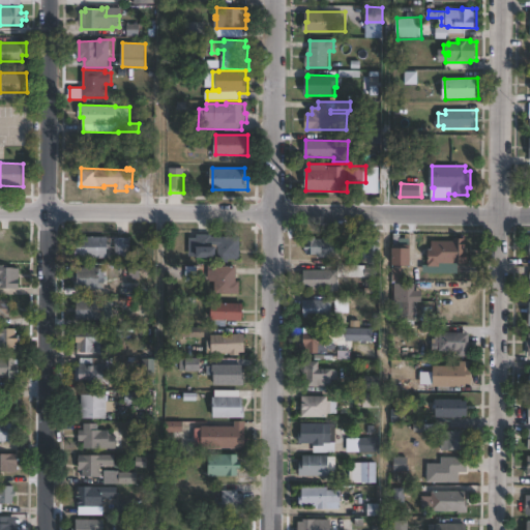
[(242,237),(241,260),(230,260),(230,263),(223,263),(223,259),(199,258),(199,257),(190,257),(190,237),(199,238),(199,234),(213,234),(213,237),(242,237)]
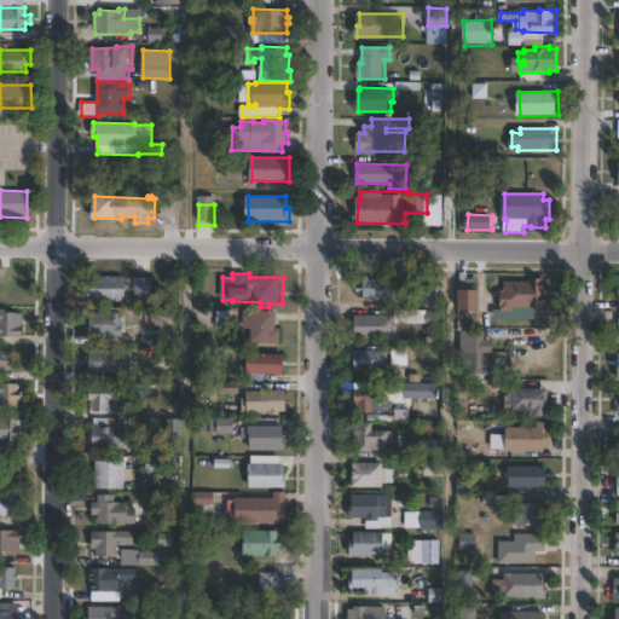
[(127,277),(126,302),(90,301),(91,276),(127,277)]
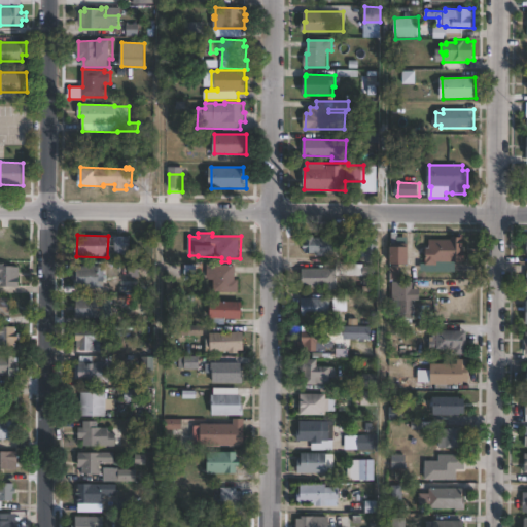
[(131,252),(116,252),(116,236),(131,236),(131,252)]
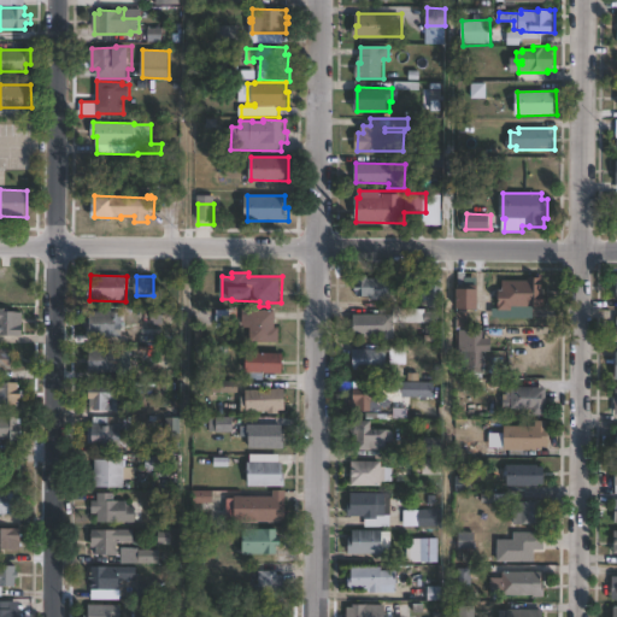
[(364,276),(364,280),(392,280),(393,301),(366,301),(366,298),(352,298),(352,291),(348,291),(348,282),(352,282),(352,276),(364,276)]
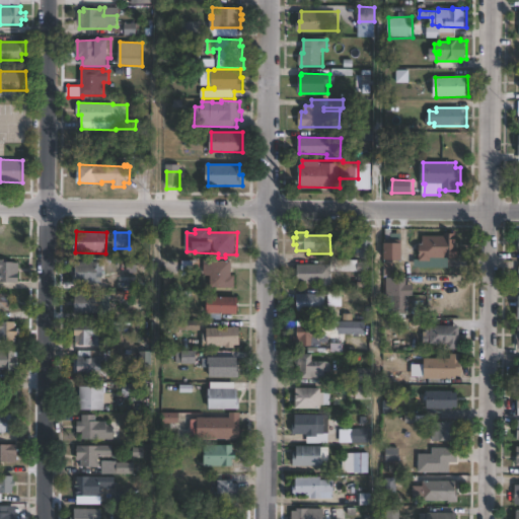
[(452,233),(451,237),(455,237),(455,244),(451,244),(451,247),(455,247),(455,257),(451,257),(451,260),(443,260),(443,258),(427,257),(427,262),(416,262),(416,244),(420,244),(420,235),(441,236),(441,233),(452,233)]
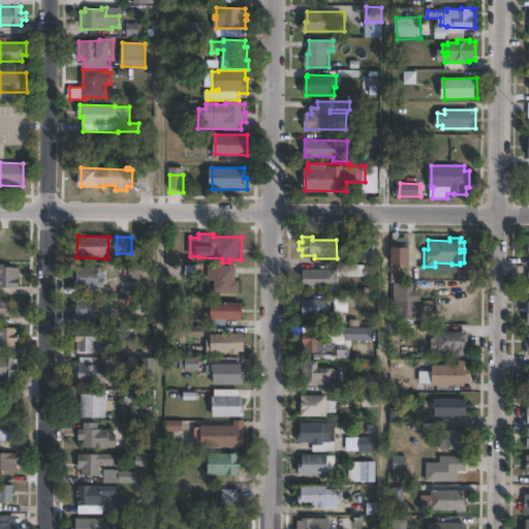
[(377,258),(359,258),(359,248),(365,248),(365,240),(377,240),(377,258)]
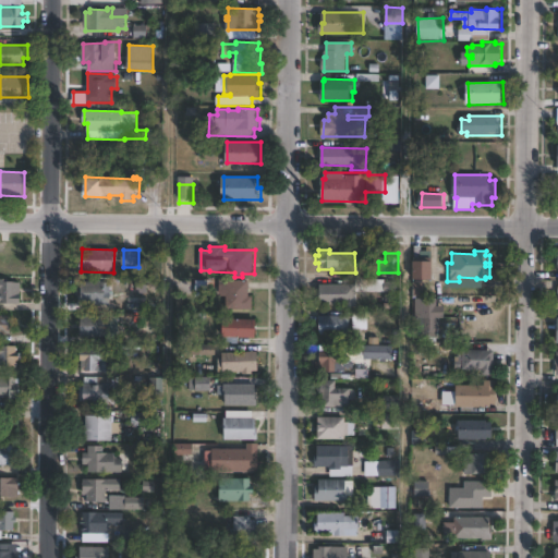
[(428,279),(409,279),(409,261),(428,261),(428,279)]
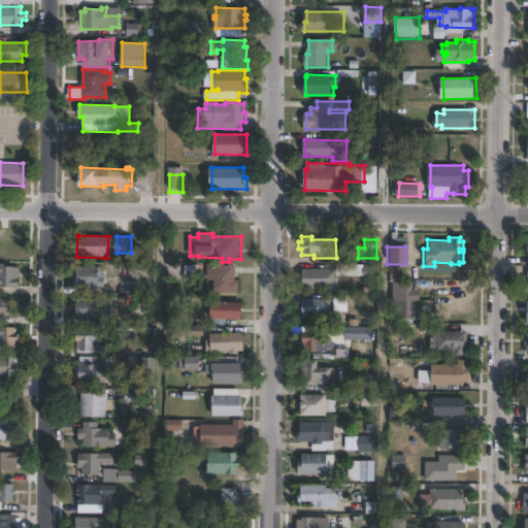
[(0,264),(7,264),(7,266),(21,266),(21,287),(0,287),(0,264)]
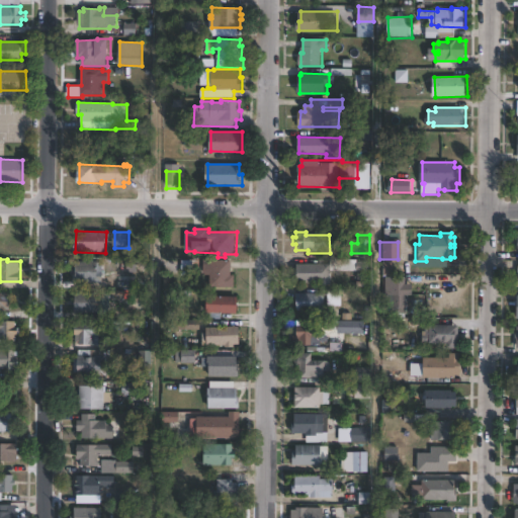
[(232,261),(232,275),(236,275),(236,288),(211,287),(211,275),(204,275),(204,260),(232,261)]
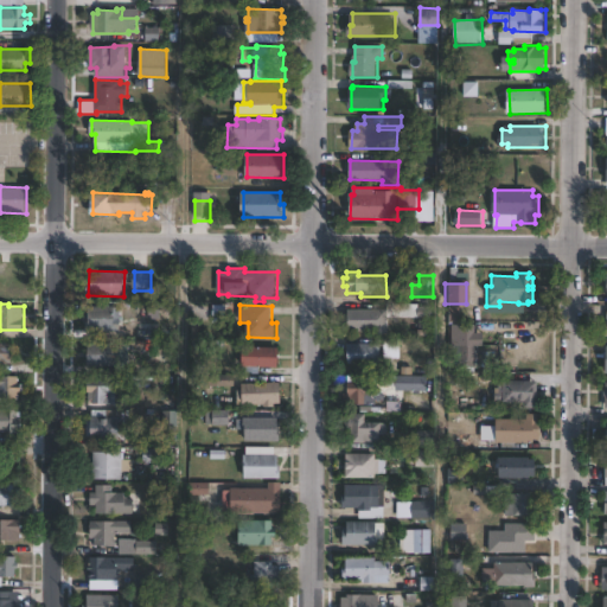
[(416,318),(387,318),(387,305),(416,305),(416,318)]
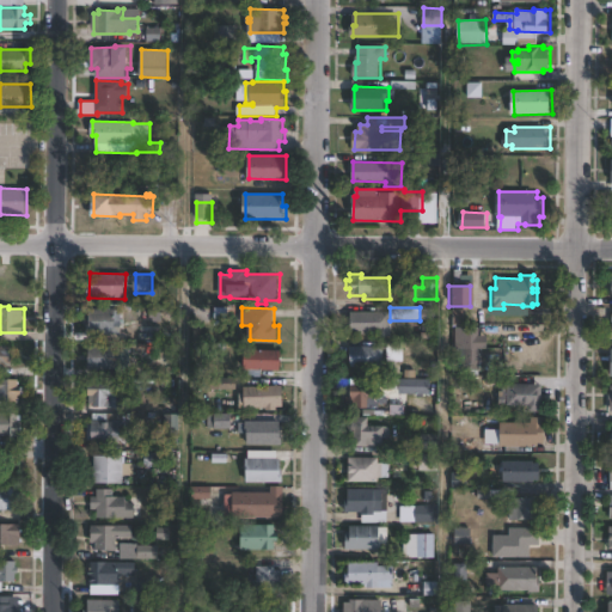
[(112,308),(112,310),(122,310),(122,322),(123,322),(123,335),(87,335),(87,316),(91,316),(91,310),(106,310),(106,308),(112,308)]
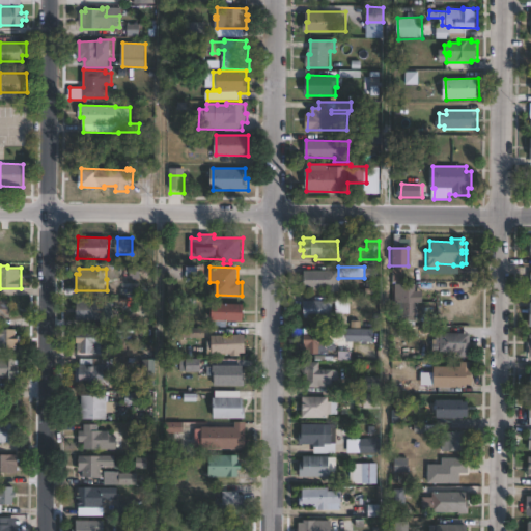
[(334,271),(335,294),(325,294),(325,290),(301,290),(301,271),(334,271)]
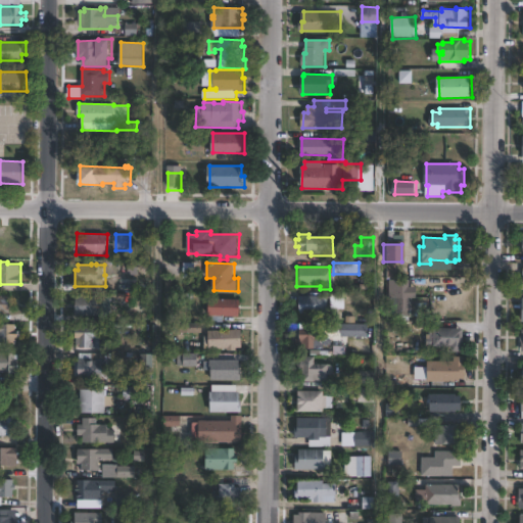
[(403,280),(402,311),(390,311),(390,297),(384,297),(384,280),(403,280)]
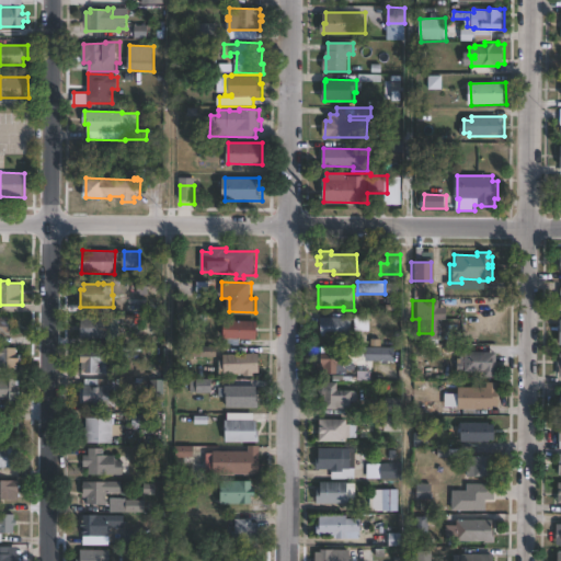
[(0,318),(11,318),(10,336),(0,336),(0,318)]
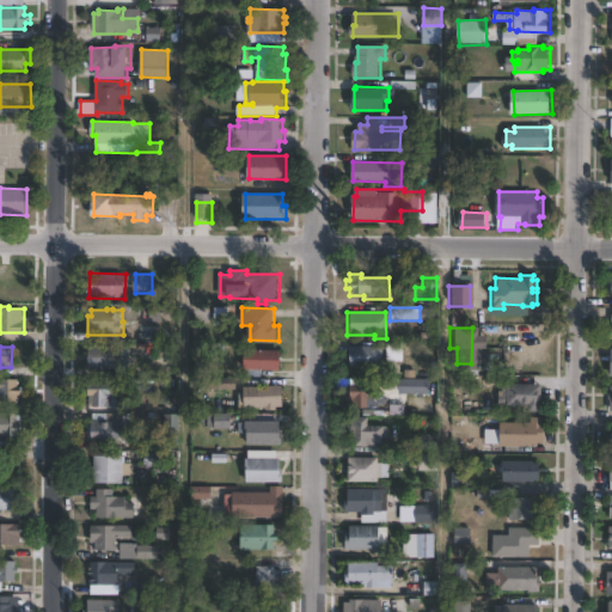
[(130,369),(90,369),(90,347),(130,347),(130,369)]
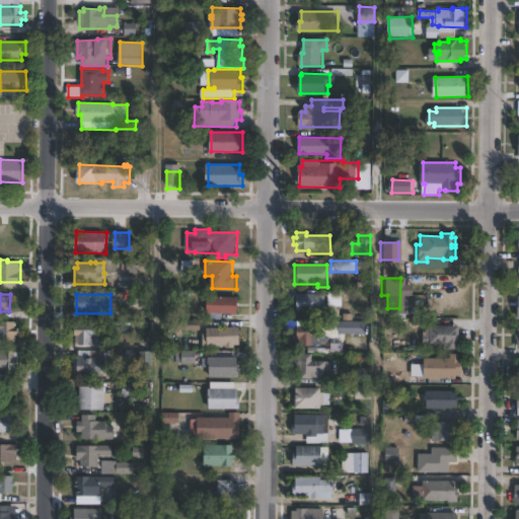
[(325,295),(324,319),(311,319),(311,312),(292,311),(292,302),(294,302),(294,294),(325,295)]
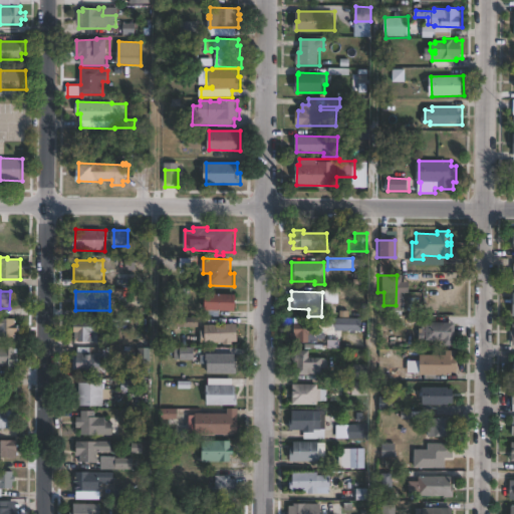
[(238,295),(238,312),(221,311),(221,317),(208,316),(208,310),(207,310),(207,294),(238,295)]
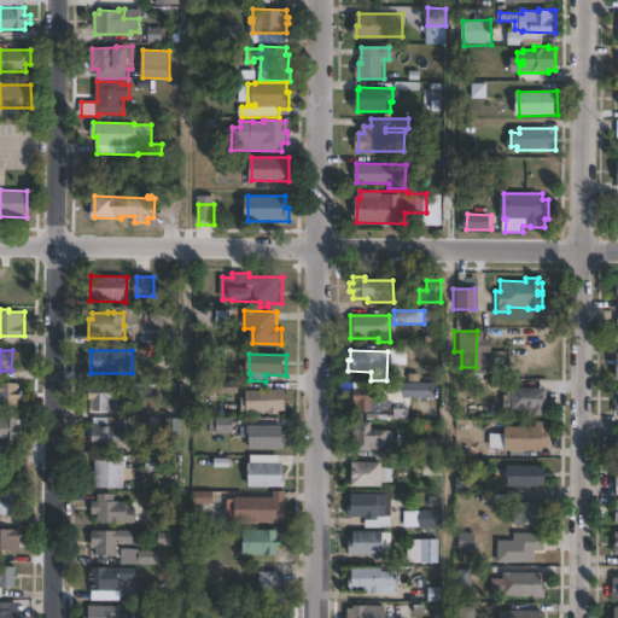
[(0,383),(21,383),(21,388),(22,388),(22,400),(19,400),(19,407),(0,407),(0,383)]
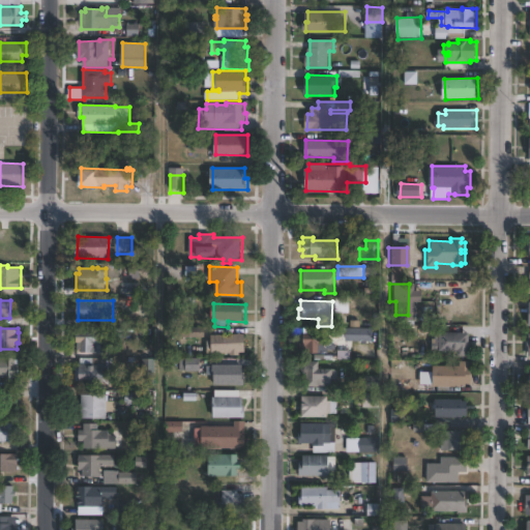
[(324,354),(299,354),(299,328),(331,329),(331,350),(324,350),(324,354)]
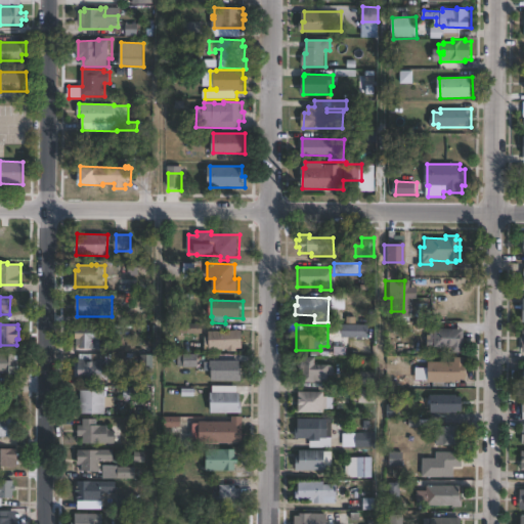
[(351,325),(366,325),(366,338),(340,338),(341,325),(351,325)]
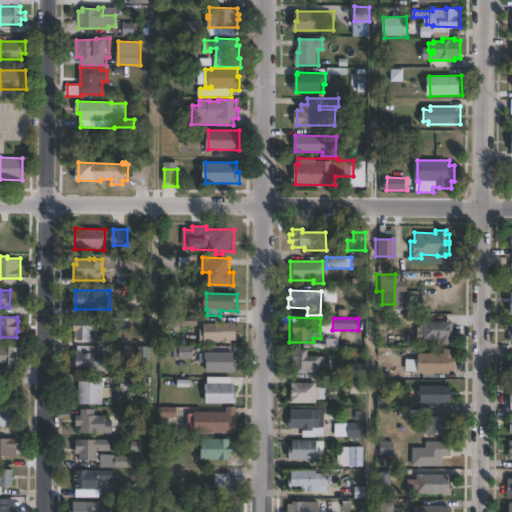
[(93,331),(93,341),(80,341),(80,340),(76,340),(76,331),(75,331),(75,321),(97,321),(97,332),(93,331)]
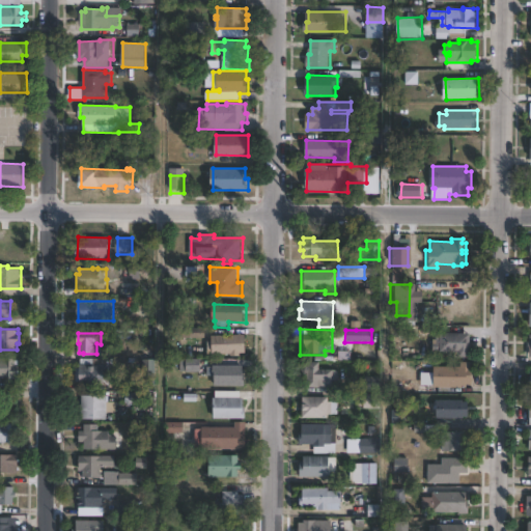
[(467,334),(467,357),(455,357),(455,352),(438,352),(438,347),(430,347),(430,340),(434,340),(434,334),(438,334),(438,333),(467,334)]
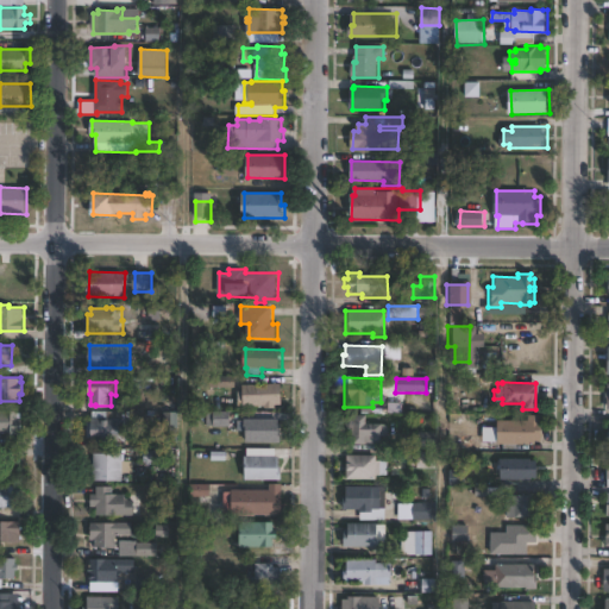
[(283,384),(283,406),(277,406),(277,408),(267,409),(267,406),(246,407),(246,400),(238,400),(238,393),(245,391),(245,385),(283,384)]
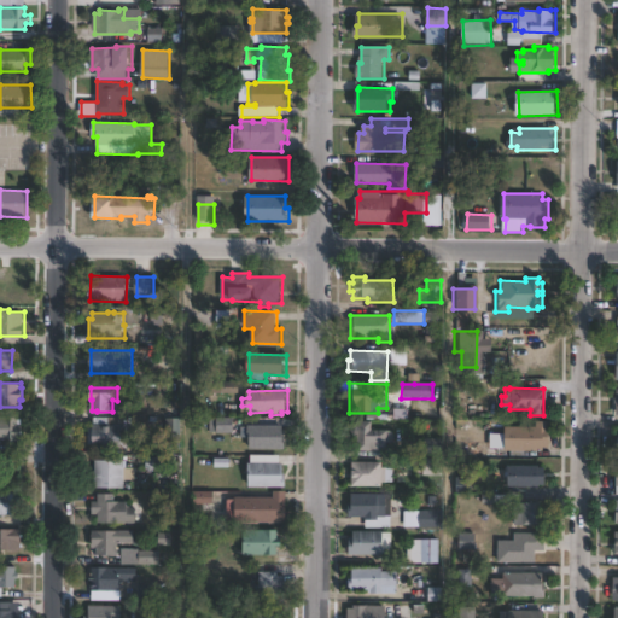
[(0,418),(24,419),(23,441),(0,441),(0,418)]
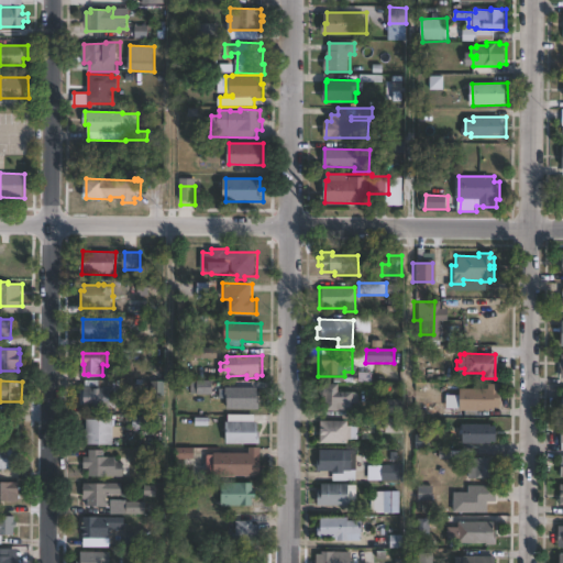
[(112,381),(112,386),(116,386),(116,409),(86,409),(86,406),(81,406),(81,389),(86,389),(87,381),(112,381)]
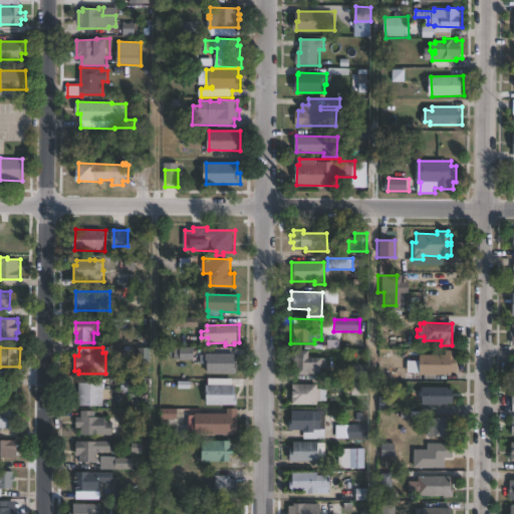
[(151,347),(151,373),(139,372),(139,348),(151,347)]
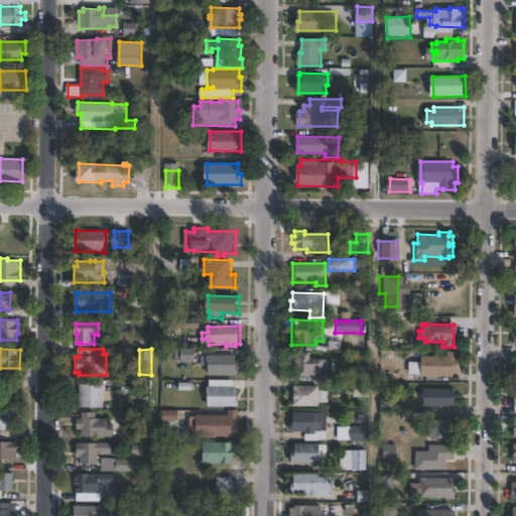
[(196,362),(176,362),(176,349),(196,349),(196,362)]
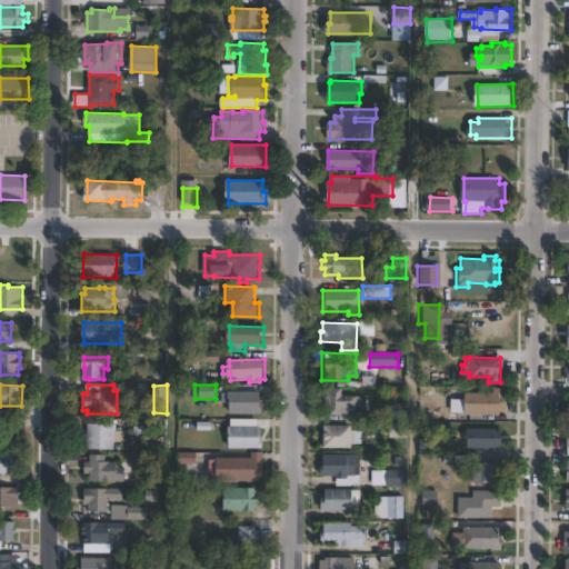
[(501,388),(501,393),(503,393),(503,410),(501,410),(501,412),(497,412),(497,416),(460,415),(461,392),(489,393),(489,388),(501,388)]
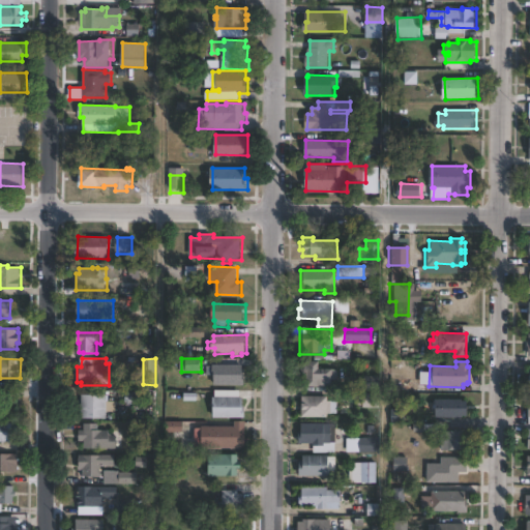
[(316,362),(316,370),(334,370),(334,387),(321,387),(321,386),(315,386),(315,387),(305,387),(305,384),(301,384),(301,362),(316,362)]
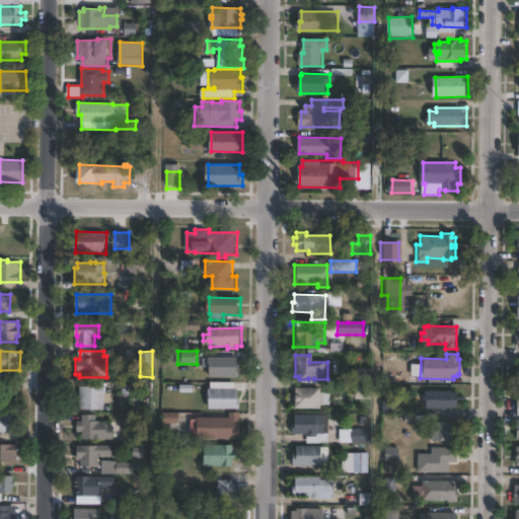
[(239,358),(239,369),(241,369),(241,377),(210,377),(210,367),(205,367),(205,359),(209,359),(209,358),(239,358)]
